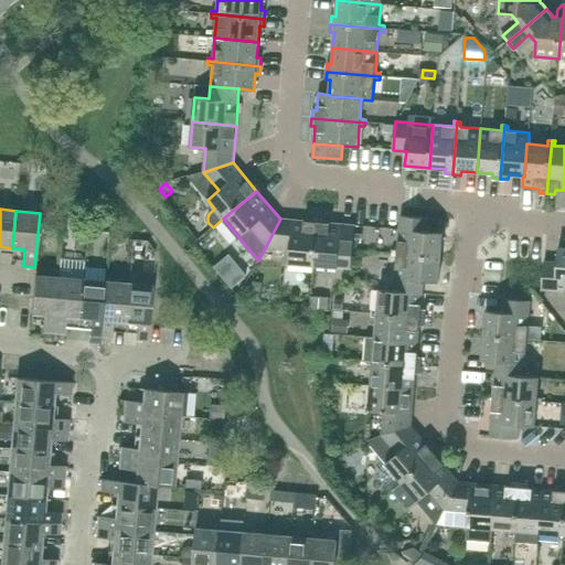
[(427,232),(429,219),(401,216),(397,251),(392,249),(392,253),(440,257),(443,233),(427,232)]
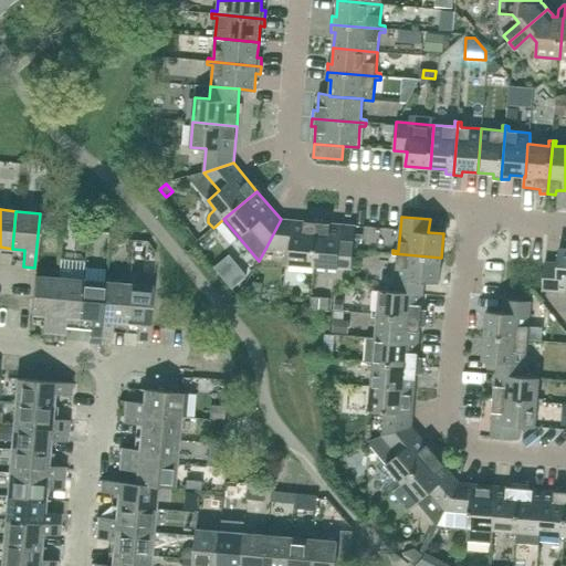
[(314,266),(317,222),(281,219),(266,247),(291,249),(289,264),(314,266)]
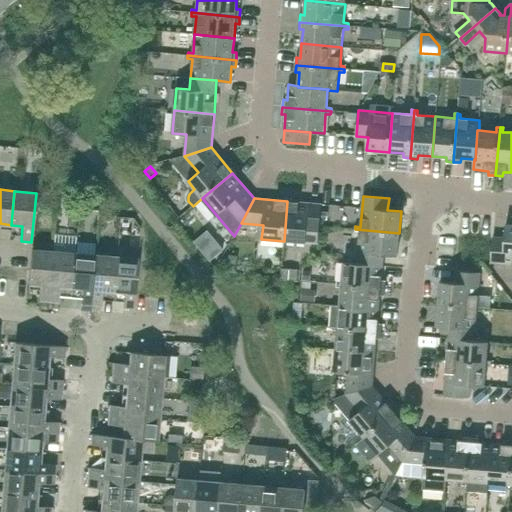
[(318,244),(322,204),(287,201),(284,241),(318,244)]
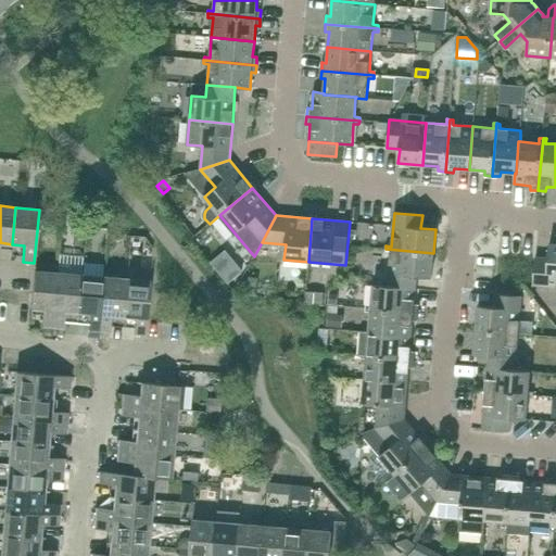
[(555,243),(550,243),(548,258),(535,257),(532,286),(555,287),(555,243)]
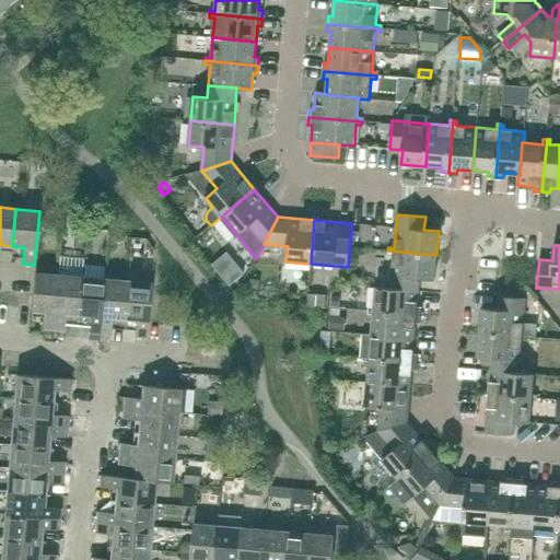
[(434,280),(436,255),(388,251),(388,255),(393,255),(391,288),(391,289),(419,291),(420,278),(434,280)]
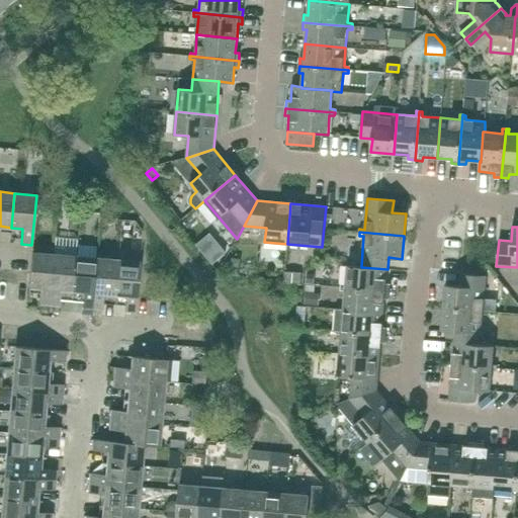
[(141,251),(142,245),(142,235),(131,234),(130,250),(141,251)]
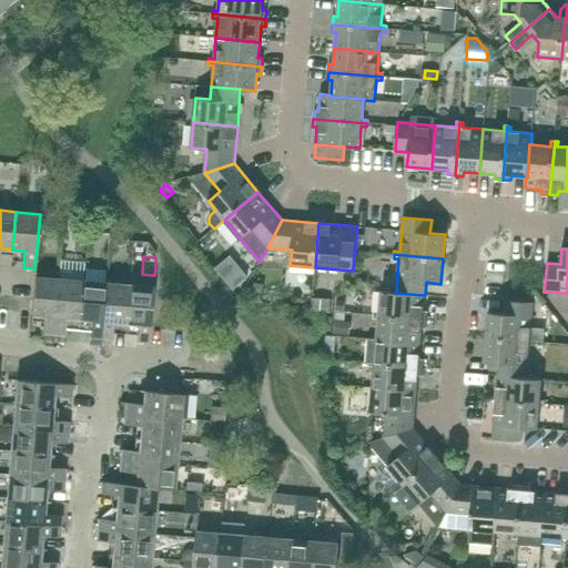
[(53,334),(59,280),(34,277),(31,315),(44,316),(42,333),(53,334)]
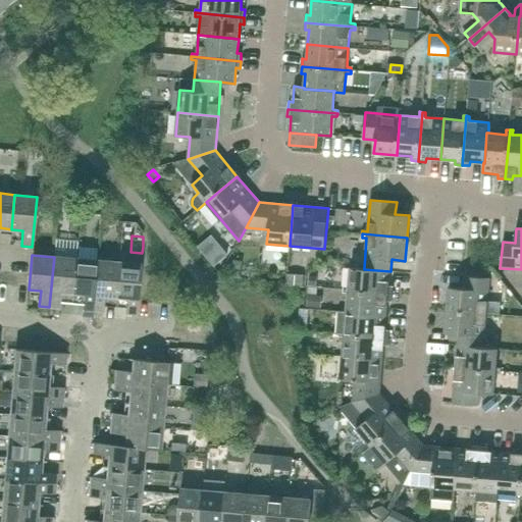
[(72,293),(75,259),(54,257),(49,307),(59,308),(60,292),(72,293)]
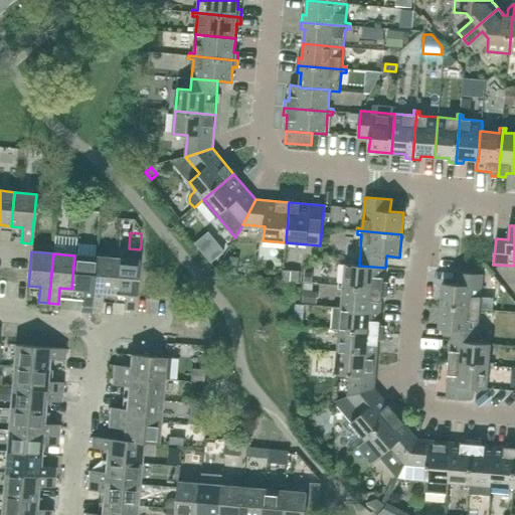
[(92,307),(96,256),(74,255),(71,289),(82,290),(81,306),(92,307)]
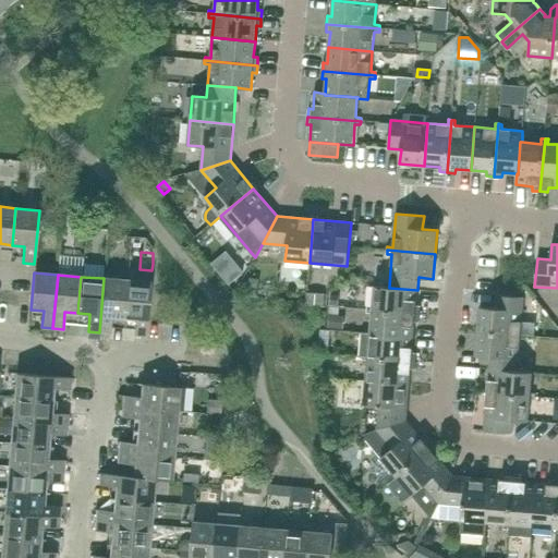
[(123,317),(126,280),(104,278),(99,332),(110,334),(111,316),(123,317)]
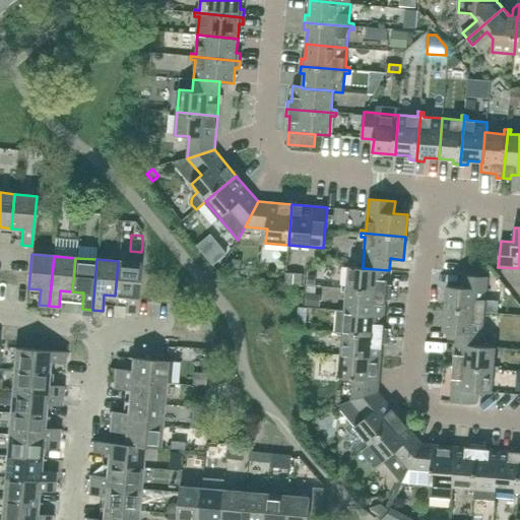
[(136,314),(140,263),(118,261),(115,296),(127,297),(125,313),(136,314)]
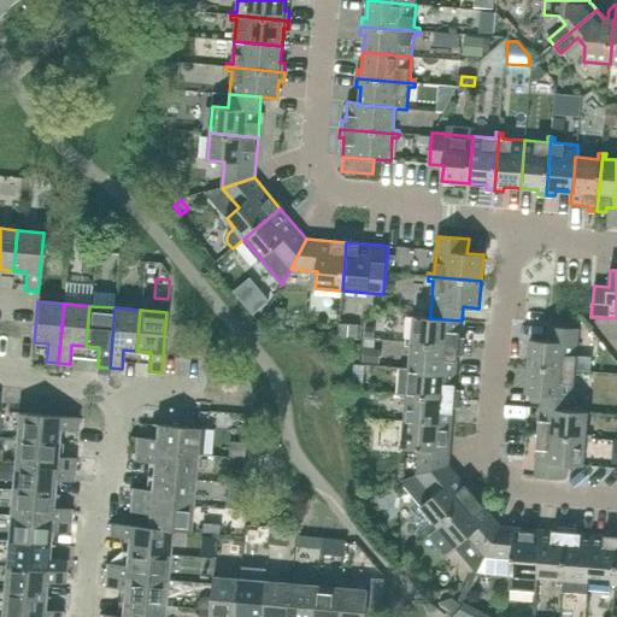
[(430,318),(430,317),(413,316),(412,339),(406,339),(406,342),(464,347),(464,339),(459,339),(462,321),(430,318)]
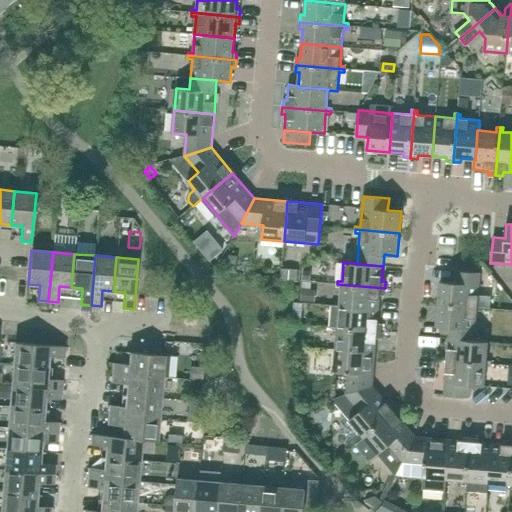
[(478,307),(481,273),(455,270),(453,282),(440,281),(438,304),(478,307)]
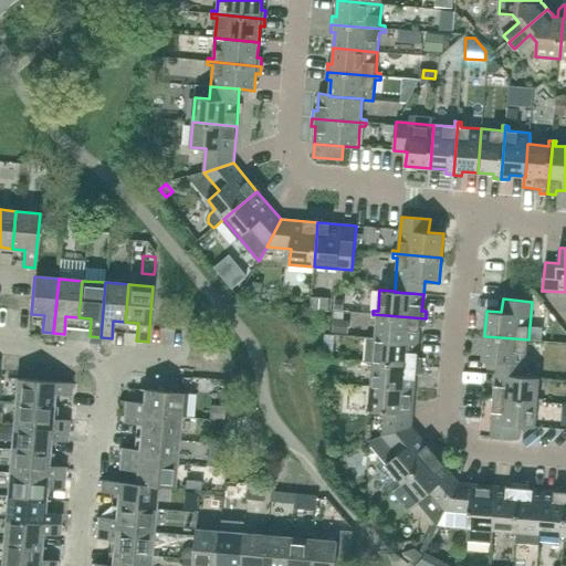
[(425,326),(426,318),(373,314),(371,317),(377,318),(376,338),(419,342),(420,326),(425,326)]
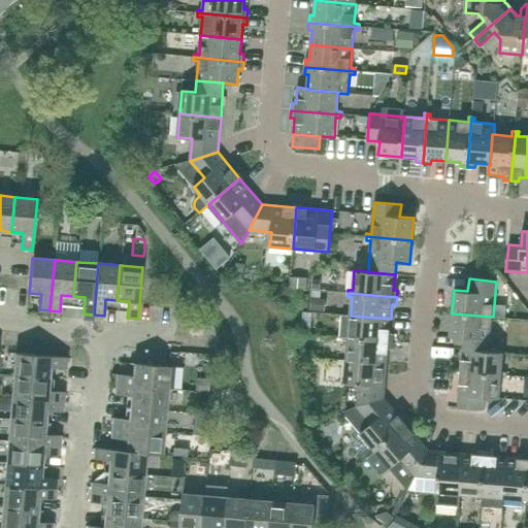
[(305,323),(316,324),(318,303),(307,302),(305,323)]
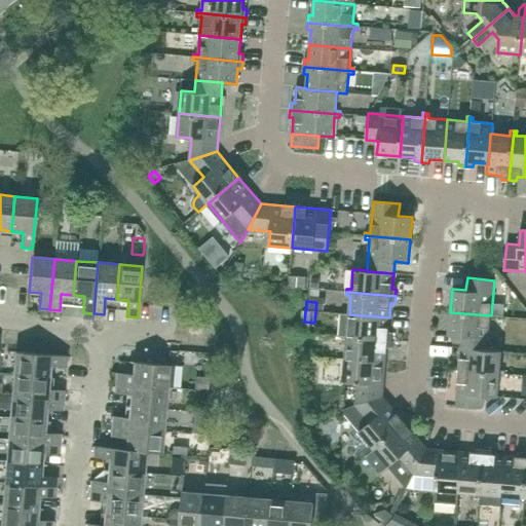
[(488,350),(488,349),(491,315),(450,312),(448,335),(462,336),(461,348),(488,350)]
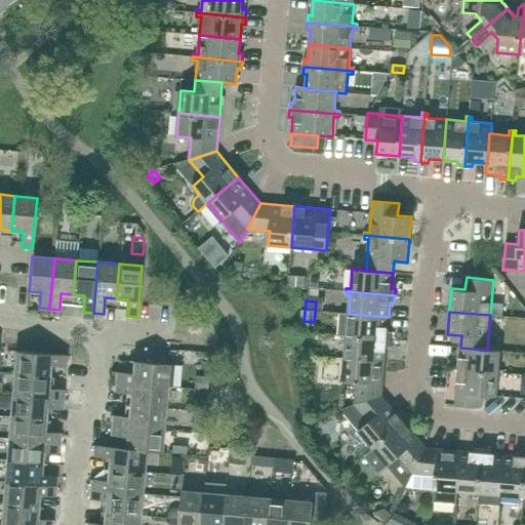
[(339,313),(338,335),(341,335),(391,339),(392,332),(388,332),(389,317),(351,314),(349,314),(339,313)]
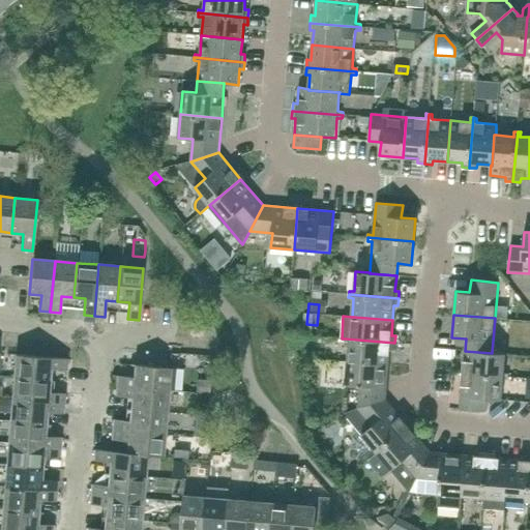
[(394,351),(394,343),(345,339),(345,342),(349,343),(348,361),(388,365),(390,350),(394,351)]
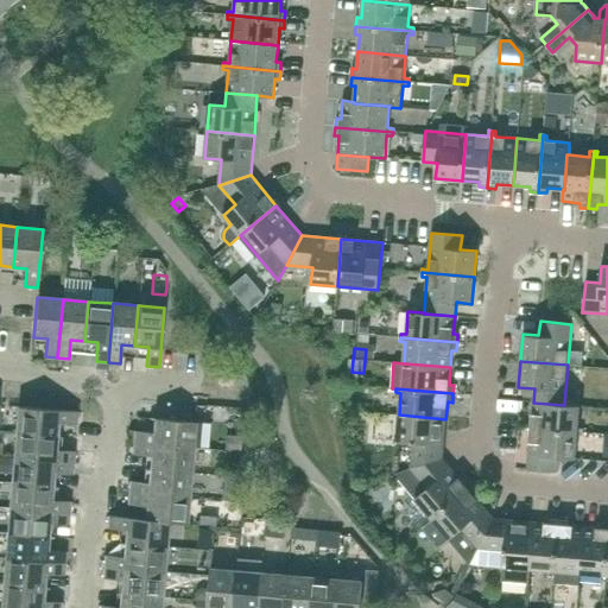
[(564,404),(564,405),(533,403),(531,429),(583,432),(583,429),(578,429),(580,406),(564,404)]
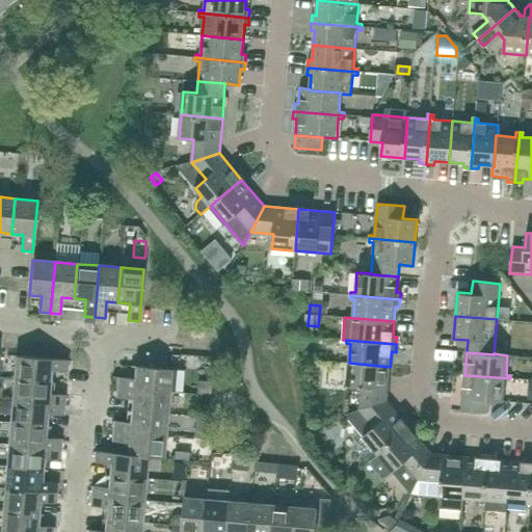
[(325,377),(347,376),(346,354),(325,354),(325,377)]
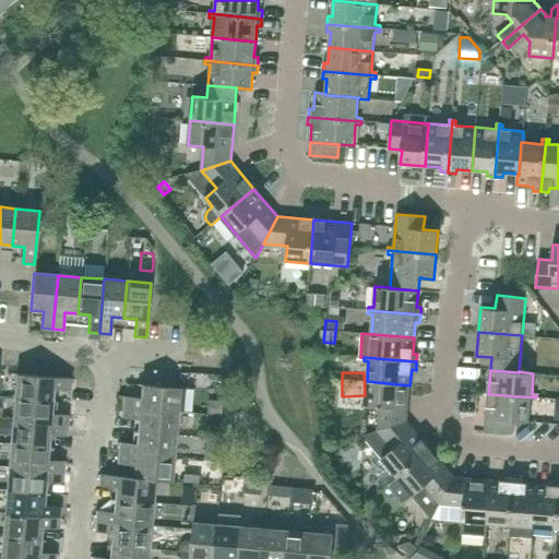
[(69,390),(70,379),(16,373),(14,397),(51,401),(52,389),(69,390)]
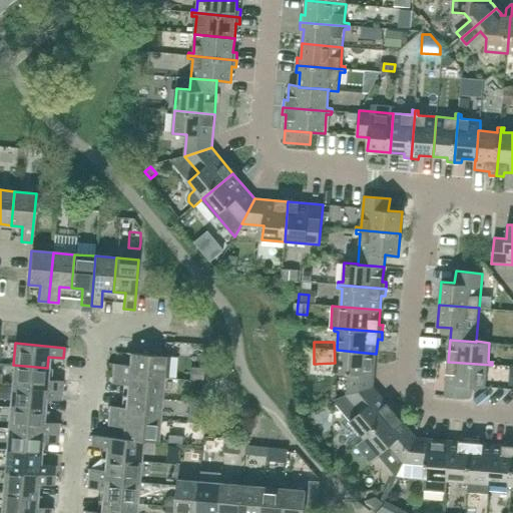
[(374,387),(376,354),(337,350),(335,372),(348,374),(347,395),(374,387)]
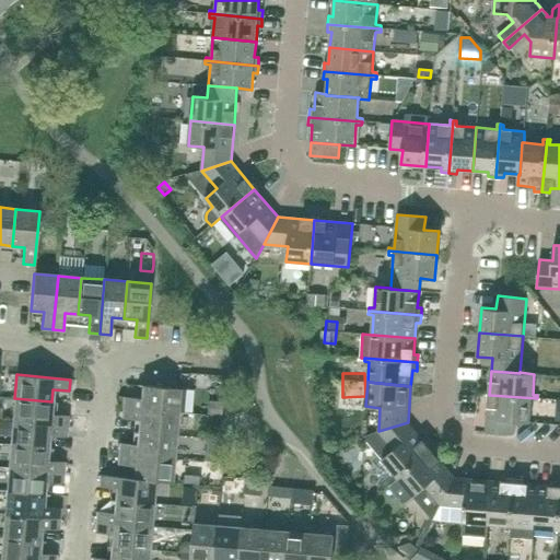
[(177,412),(179,388),(142,385),(141,398),(124,397),(124,408),(177,412)]
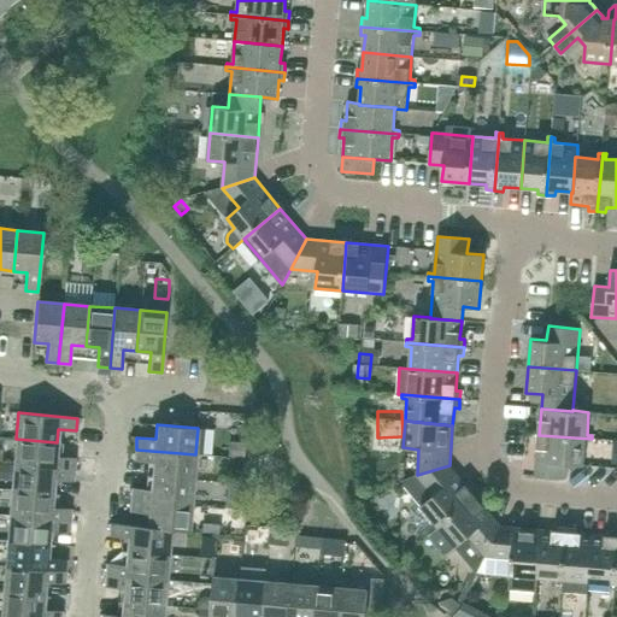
[(227,457),(244,458),(246,433),(229,432),(227,457)]
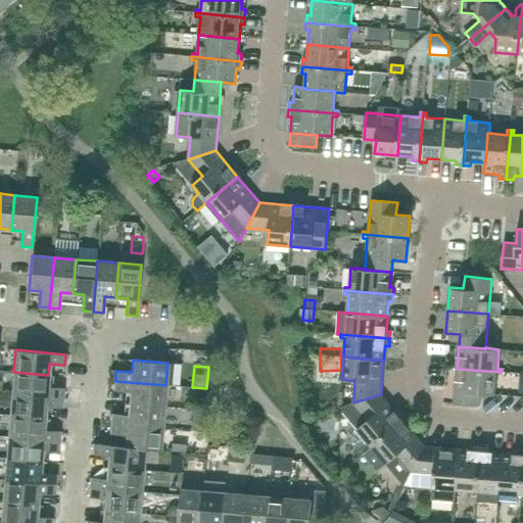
[(502,376),(502,372),(457,369),(454,403),(480,406),(481,393),(494,394),(496,375),(502,376)]
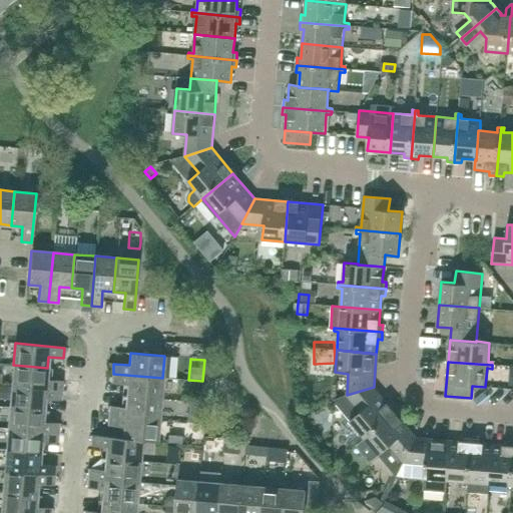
[(46,380),(47,368),(13,365),(11,387),(61,391),(62,381),(46,380)]
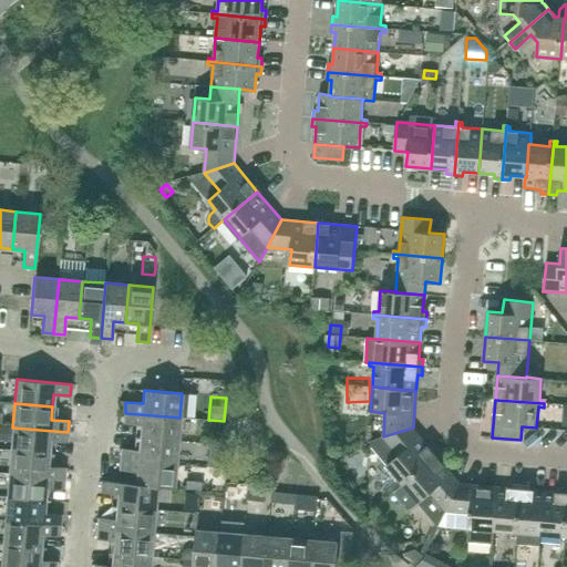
[(177,441),(179,418),(125,413),(124,424),(141,425),(140,437),(177,441)]
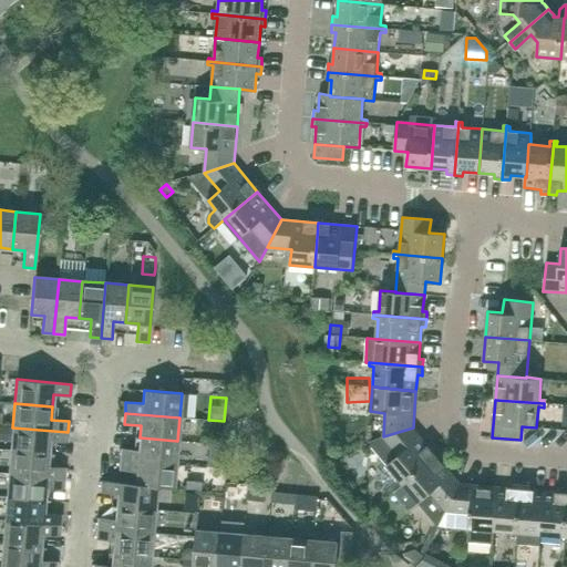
[(66,443),(68,432),(12,428),(11,451),(48,454),(49,441),(66,443)]
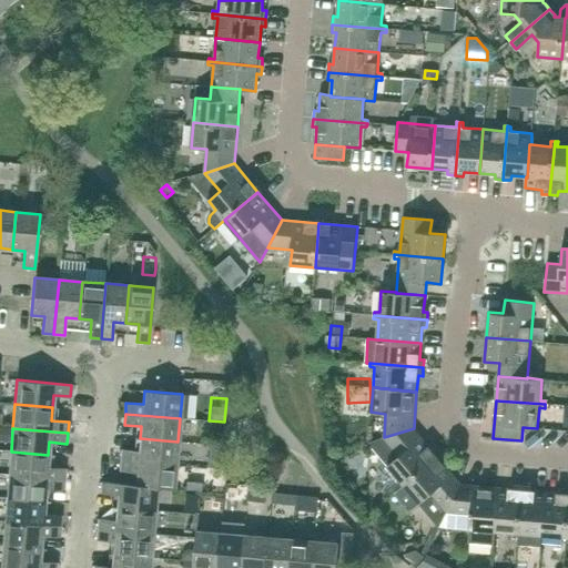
[(404,485),(437,456),(414,428),(384,437),(368,443),(404,485)]
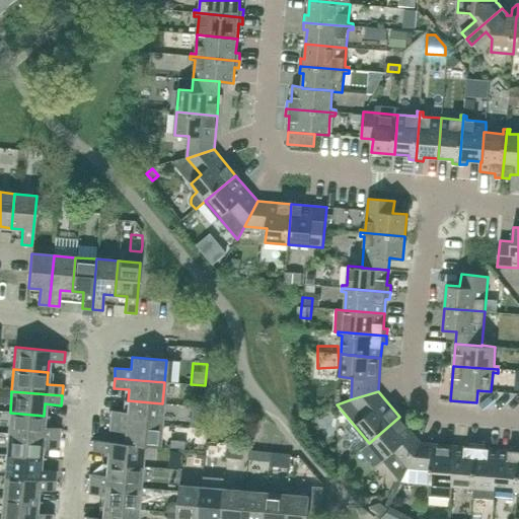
[(160,425),(162,403),(128,400),(127,413),(112,411),(110,421),(160,425)]
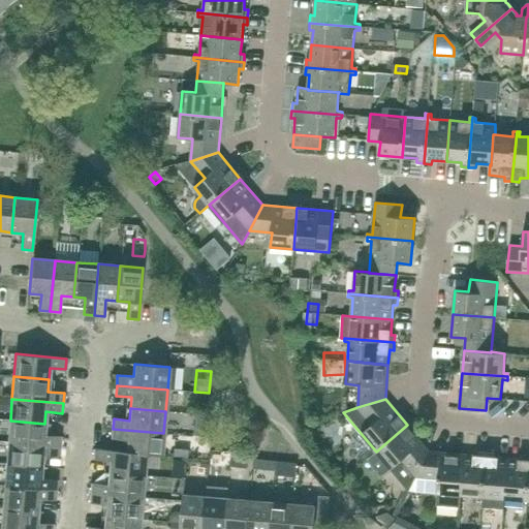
[(43,435),(44,424),(10,421),(8,442),(59,446),(60,436),(43,435)]
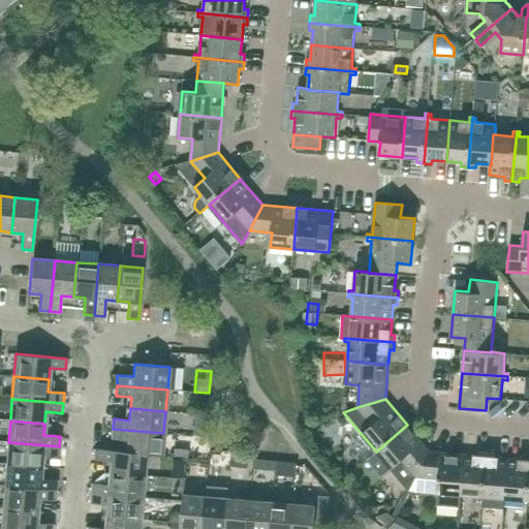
[(409,491),(416,477),(430,452),(407,425),(376,452),(409,491)]
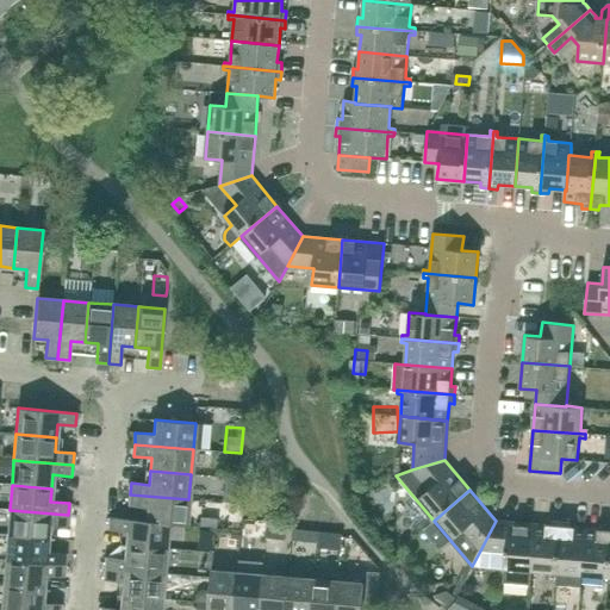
[(210,493),(210,520),(225,520),(225,506),(243,506),(243,493),(210,493)]
